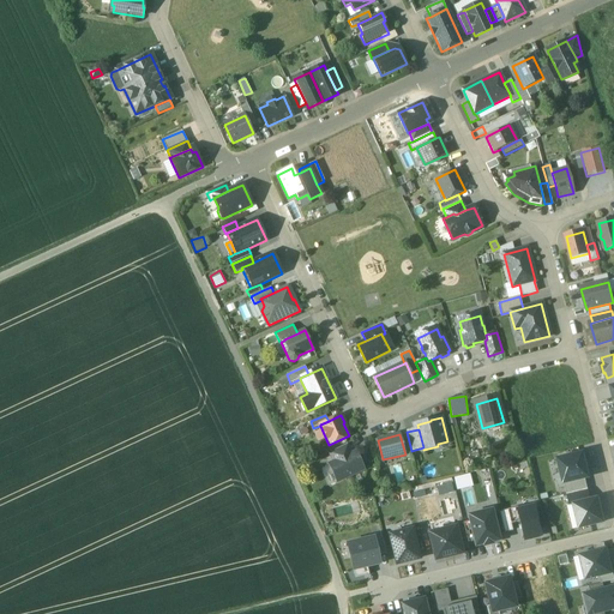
[(409,443),(403,445),(407,459),(413,457),(409,443)]
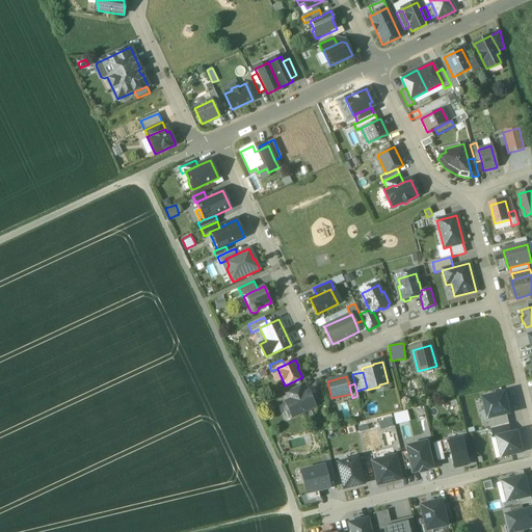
[(301,384),(285,392),(289,400),(306,393),(301,384)]
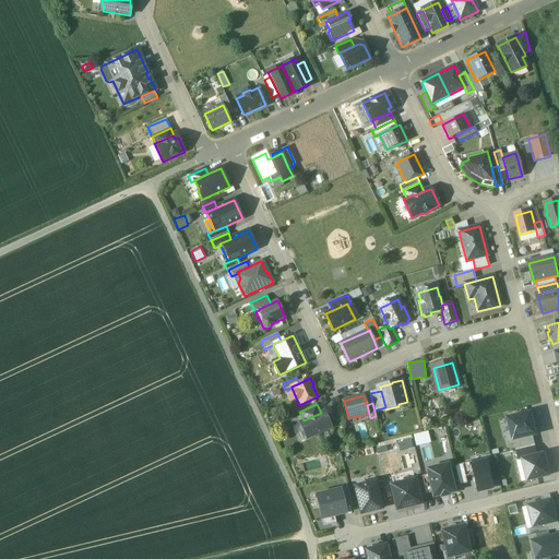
[(331,428),(323,412),(321,413),(304,420),(299,423),(307,439),(331,428)]
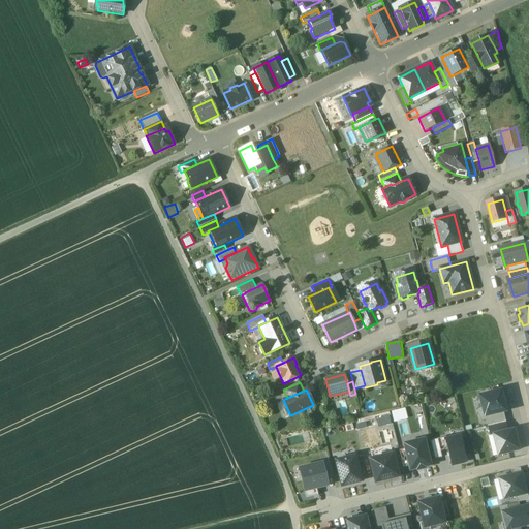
[(502,392),(480,396),(487,417),(504,412),(508,412),(502,392)]
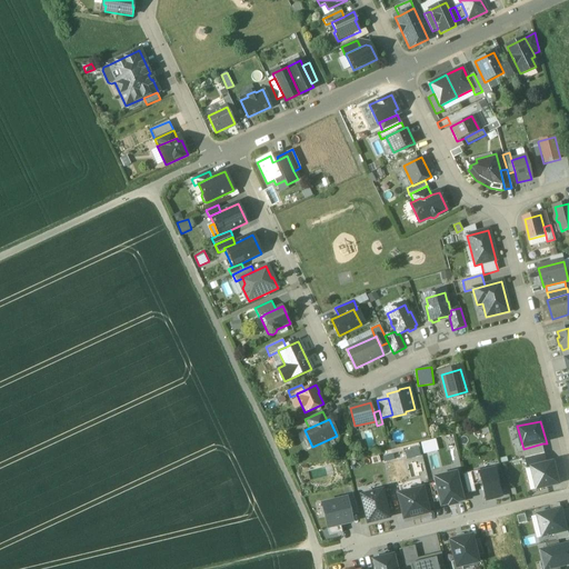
[(523,449),(526,459),(546,453),(542,443),(523,449)]
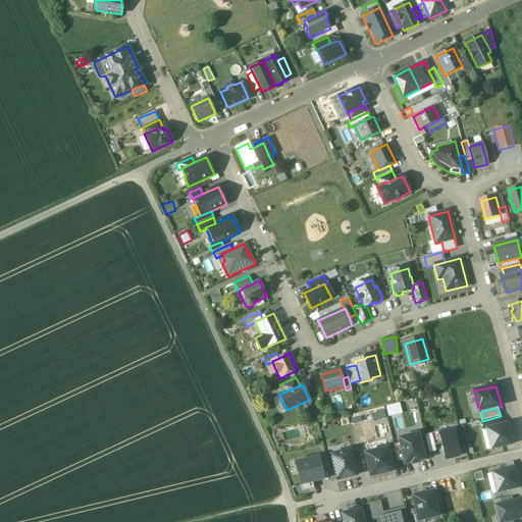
[(488,430),(503,426),(501,416),(482,421),(484,431),(488,430)]
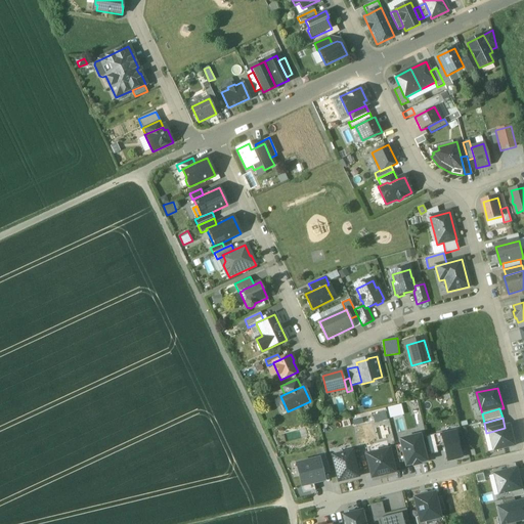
[(490,432),(495,451),(515,446),(511,427),(505,428),(490,432)]
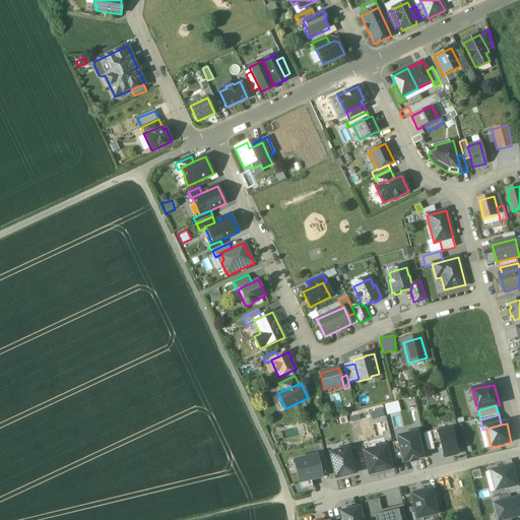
[(302,425),(281,430),(283,440),(305,435),(302,425)]
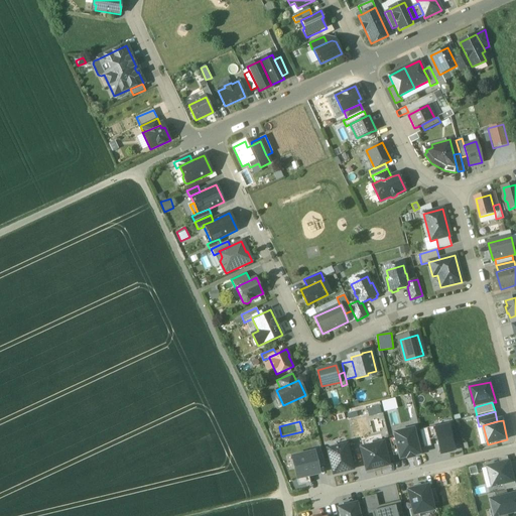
[(440,454),(456,449),(449,426),(435,429),(434,430),(436,438),(440,454)]
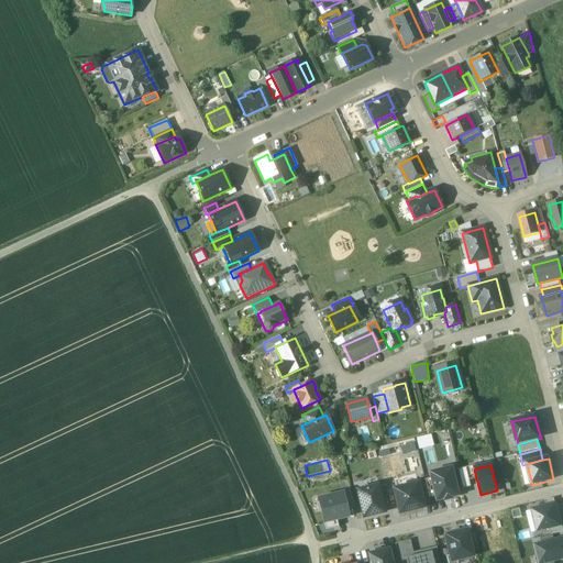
[(474,466),(459,471),(463,489),(470,487),(468,481),(476,478),(474,470),(475,468),(474,466)]
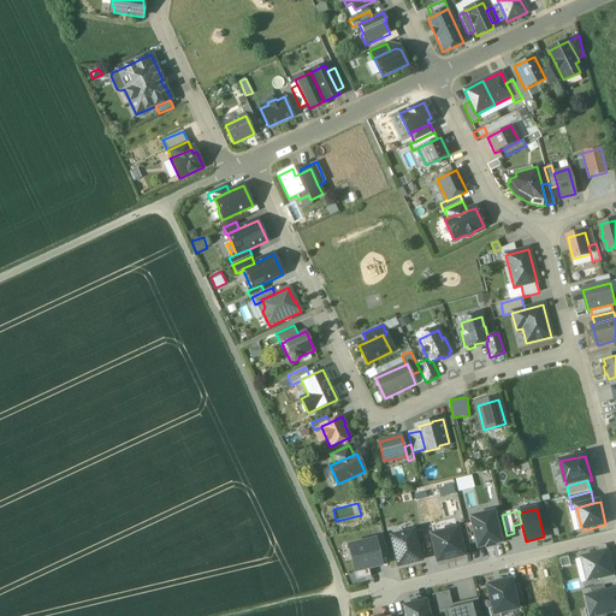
[(478,543),(479,548),(501,542),(495,514),(472,519),(473,522),(478,543)]
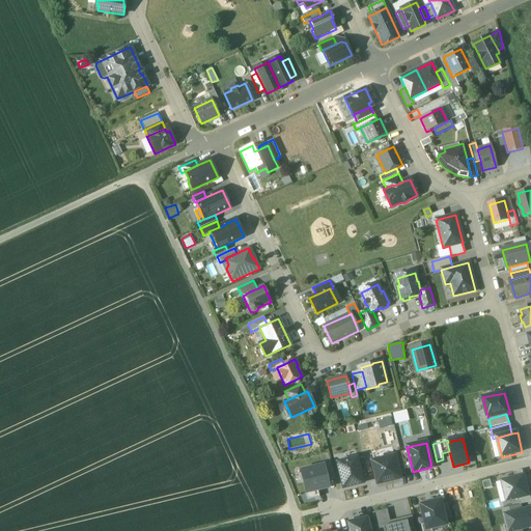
[(401,457),(404,470),(412,468),(408,450),(400,452),(401,457)]
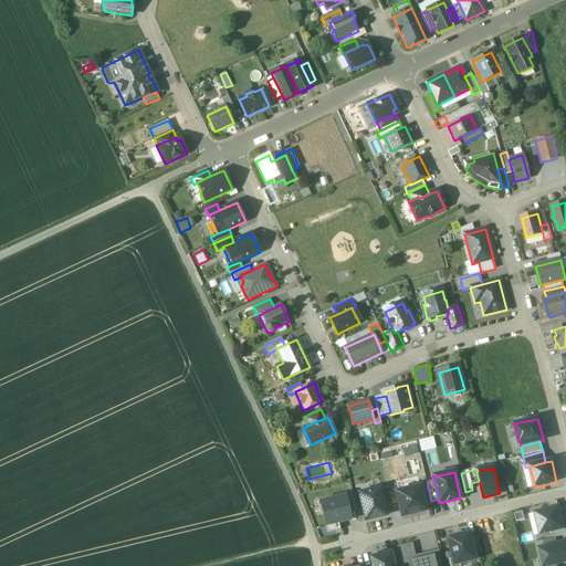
[(395,492),(401,516),(426,511),(426,510),(425,506),(421,490),(420,485),(395,492)]
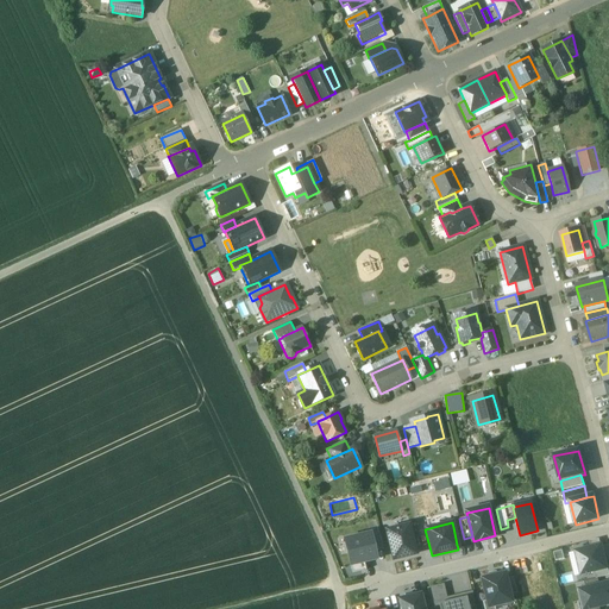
[(460,525),(453,527),(457,545),(465,542),(464,539),(460,525)]
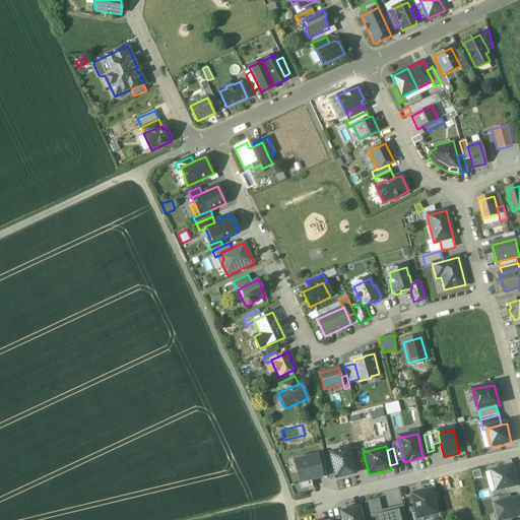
[(335,478),(355,473),(354,470),(350,453),(349,449),(329,454),(335,478)]
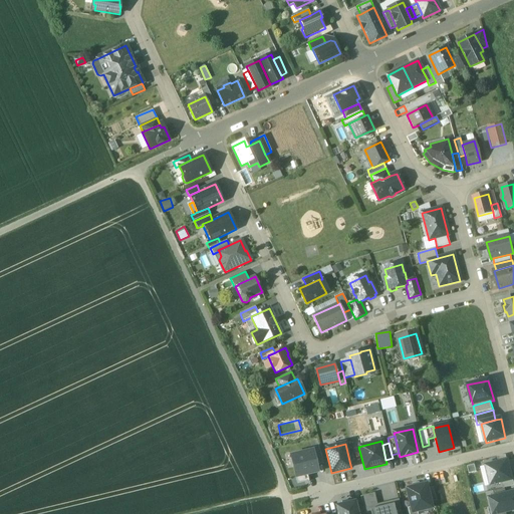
[(312,448),(312,451),(316,466),(323,464),(319,447),(312,448)]
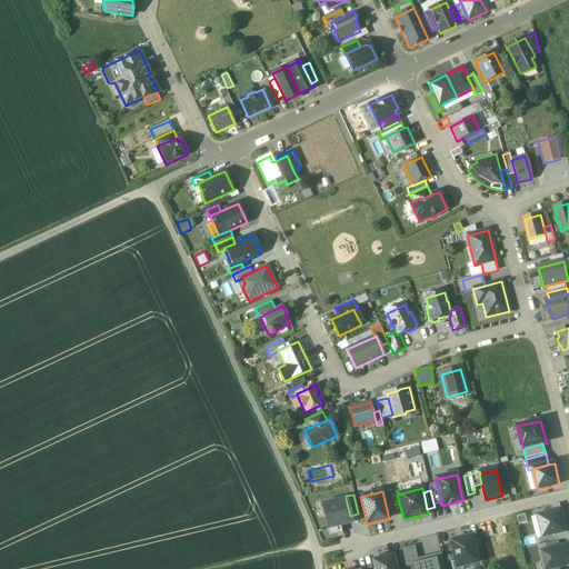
[(390,495),(383,496),(388,515),(395,513),(390,495)]
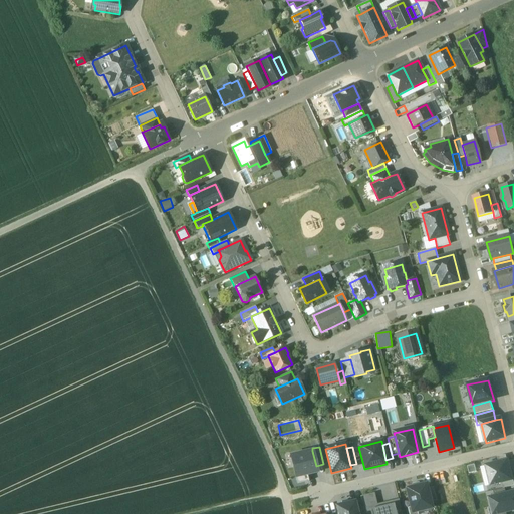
[(316,466),(312,451),(290,456),(293,468),(296,467),(298,477),(307,475),(318,472),(316,466)]
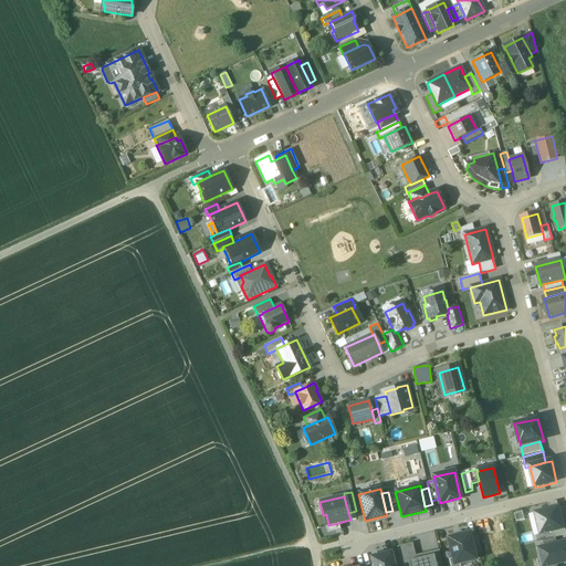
[(549,510),(558,507),(557,501),(548,503),(549,510)]
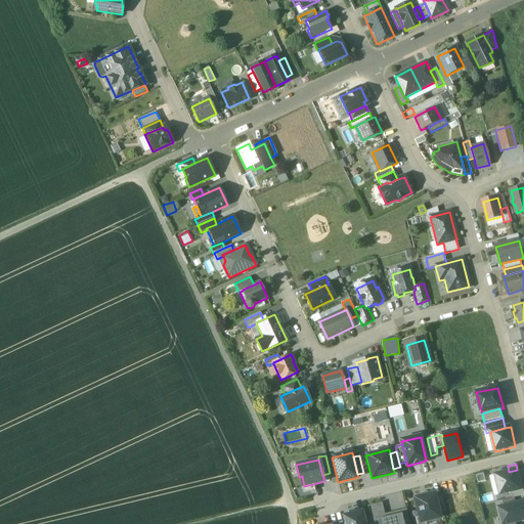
[(512,492),(522,489),(521,482),(517,470),(509,472),(495,476),(500,495),(512,492)]
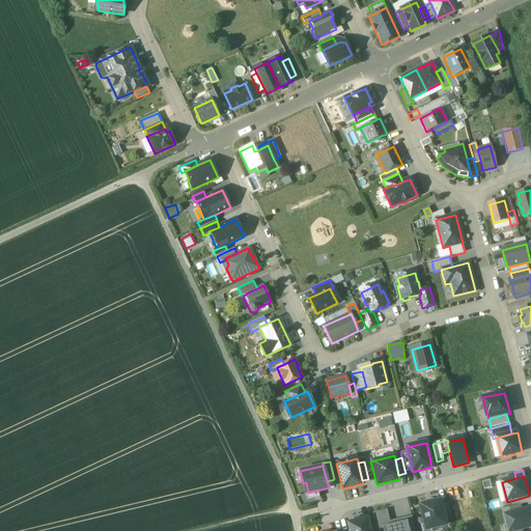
[(519,499),(520,505),(522,504),(530,501),(530,498),(529,488),(528,488),(529,496),(519,499)]
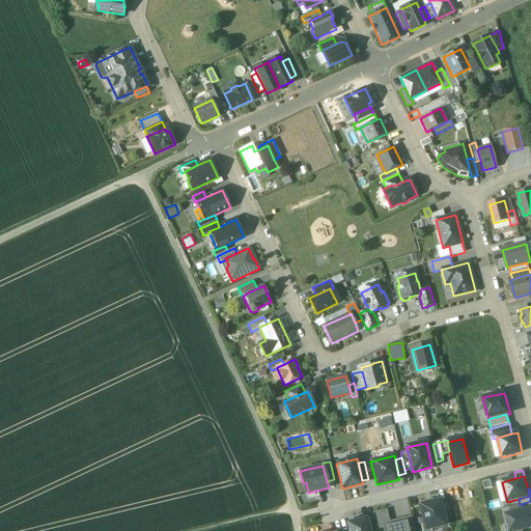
[(319,497),(317,491),(308,493),(306,494),(307,500),(319,497)]
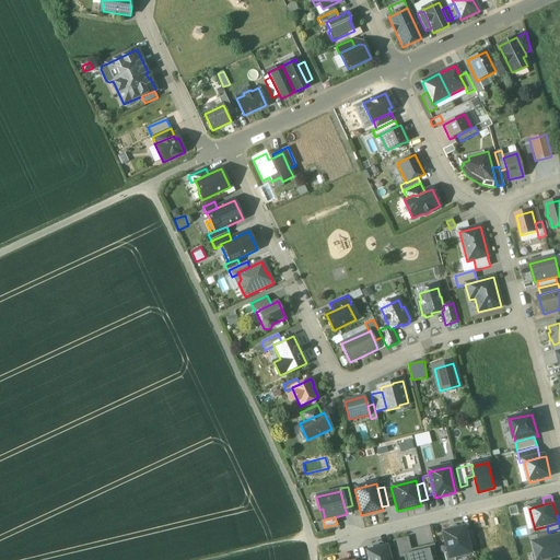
[(450,531),(442,533),(447,552),(448,559),(455,558),(470,553),(469,547),(465,532),(464,527),(456,529),(456,526),(448,527),(450,531)]
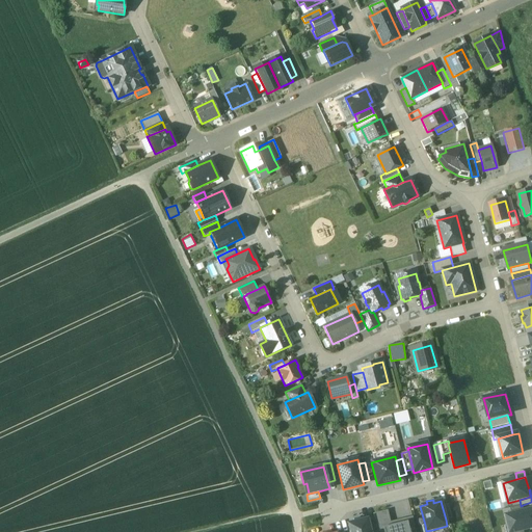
[(450,503),(442,505),(446,520),(453,519),(450,503)]
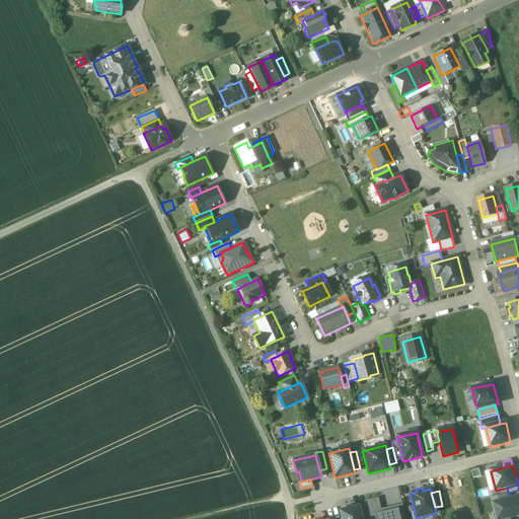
[(498,496),(500,502),(511,499),(510,493),(508,494),(498,496)]
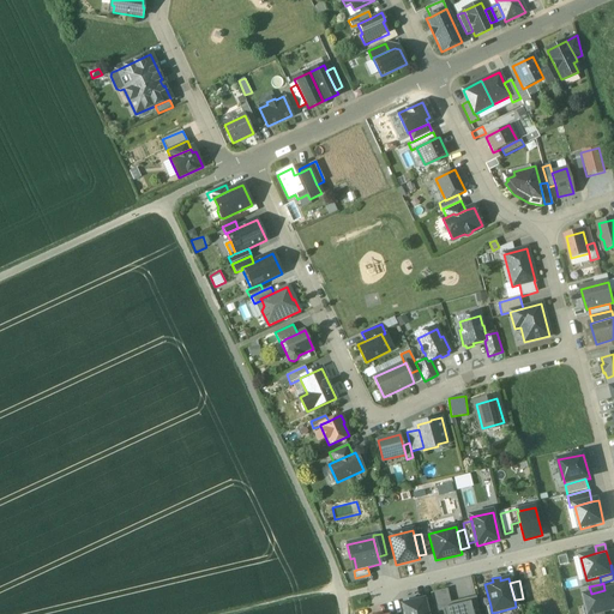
[(584,595),(588,613),(597,613),(605,613),(613,609),(613,588),(605,590),(591,594),(584,595)]
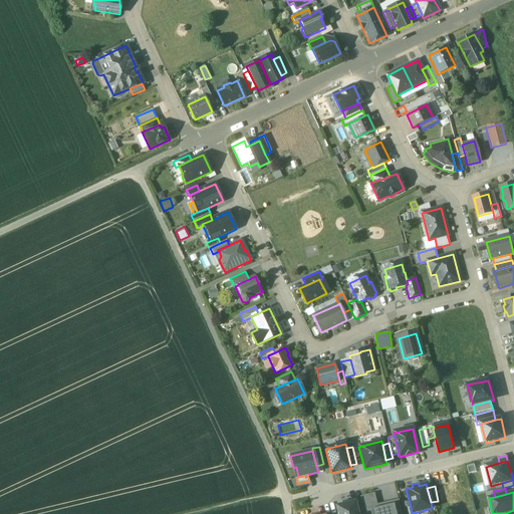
[(362,501),(364,513),(365,513),(370,513),(370,510),(377,508),(374,494),(361,497),(362,501)]
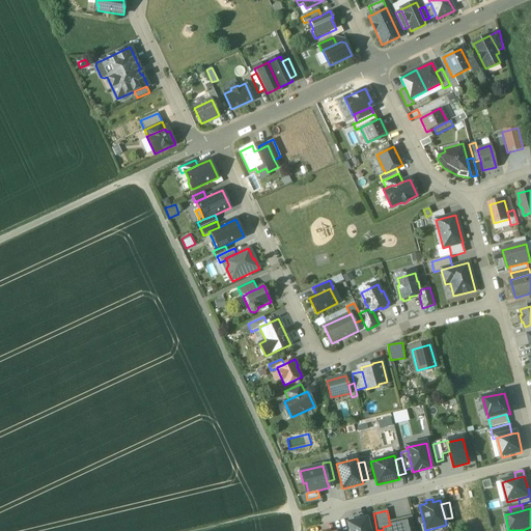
[(407,521),(409,530),(415,530),(412,515),(399,519),(400,523),(407,521)]
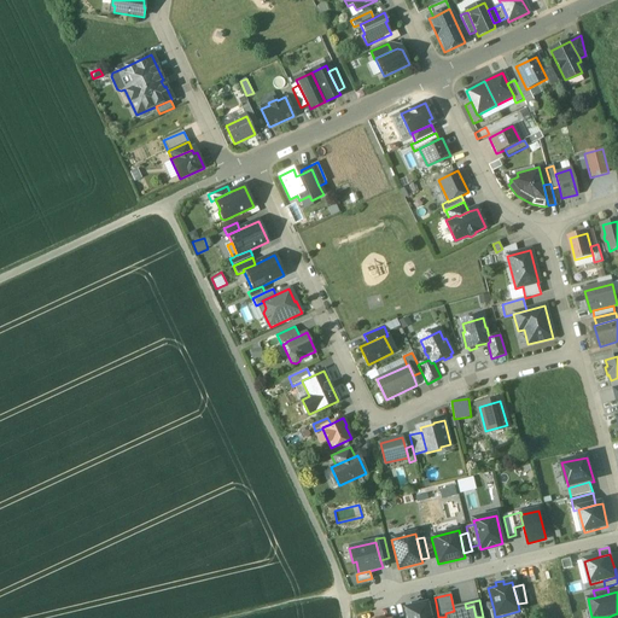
[(438,617),(436,602),(426,605),(429,617),(438,617)]
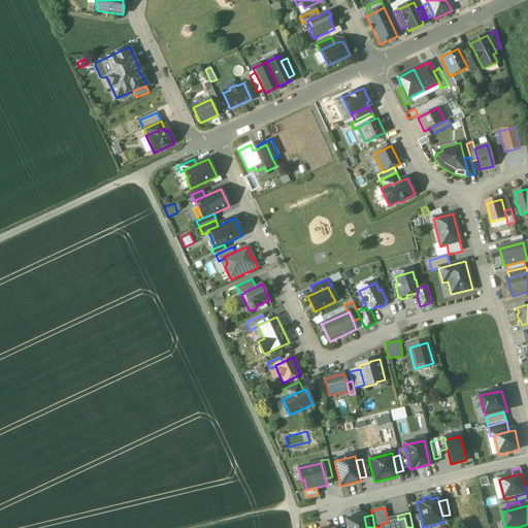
[(347,527),(366,527),(364,517),(364,516),(345,520),(347,527)]
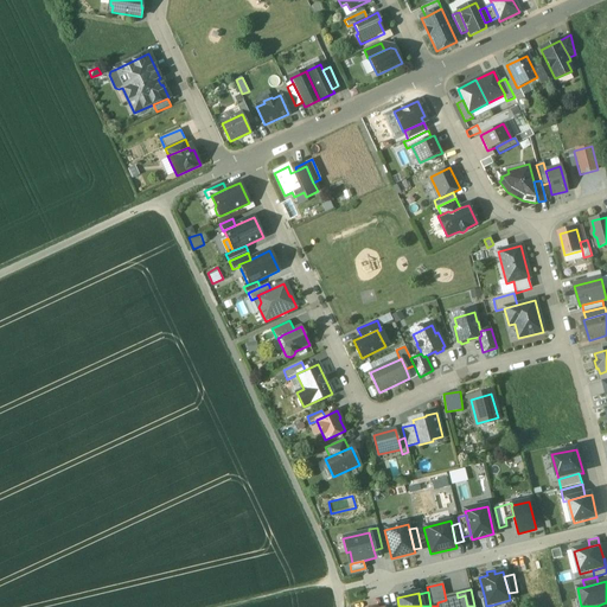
[(438,606),(467,606),(465,595),(458,598),(446,600),(438,602),(438,606)]
